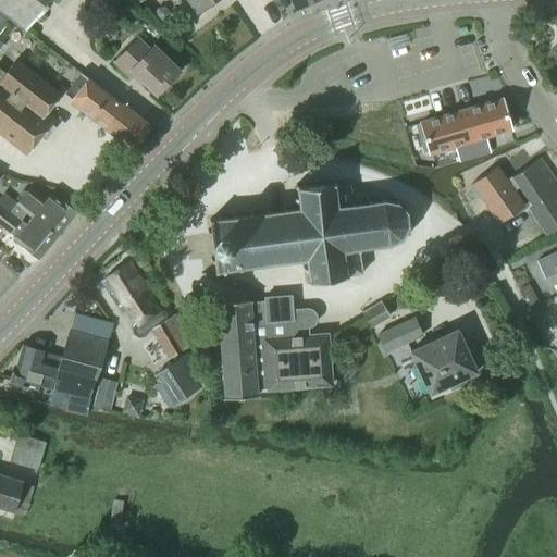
[(0,0),(0,11),(24,31),(47,0),(0,0)]
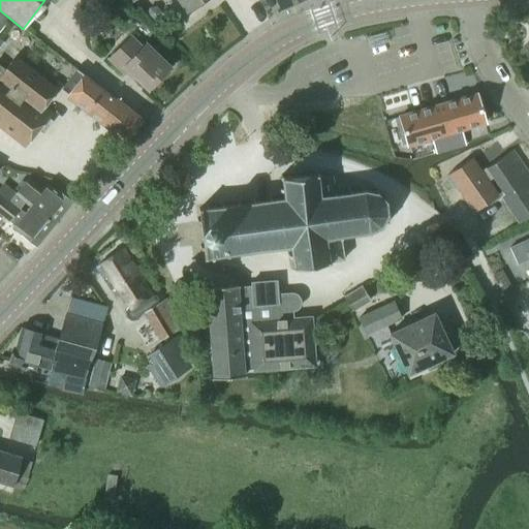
[(87,0),(101,11),(110,0),(87,0)]
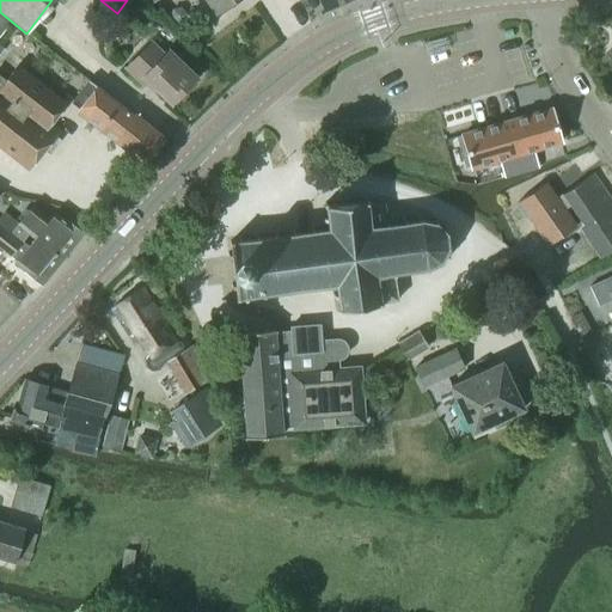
[(151,0),(153,2),(157,0),(204,0),(216,16),(238,0),(151,0)]
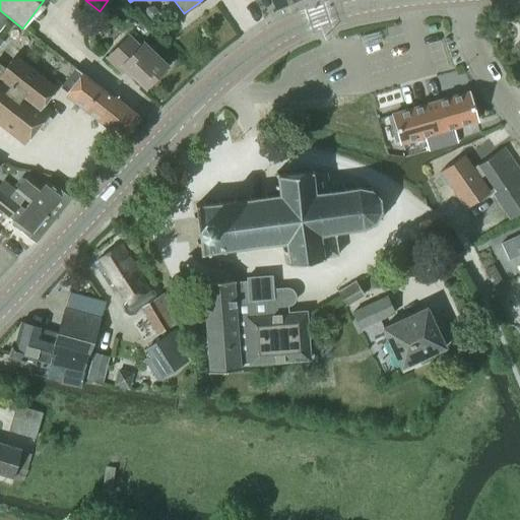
[(270,0),(275,10),(299,0),(270,0)]
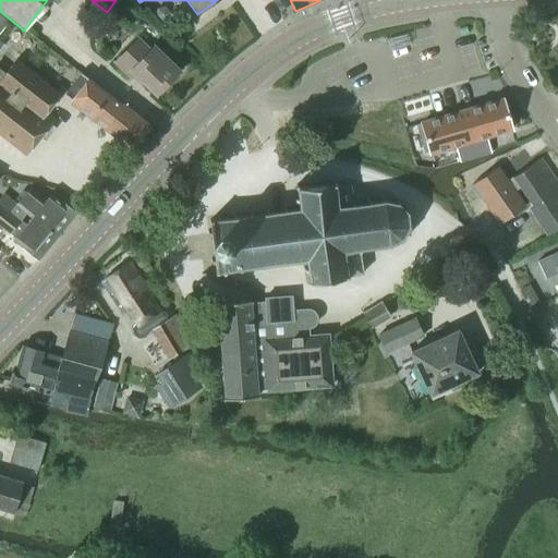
[(0,33),(9,22),(0,14),(0,49),(4,45),(0,40),(0,33)]
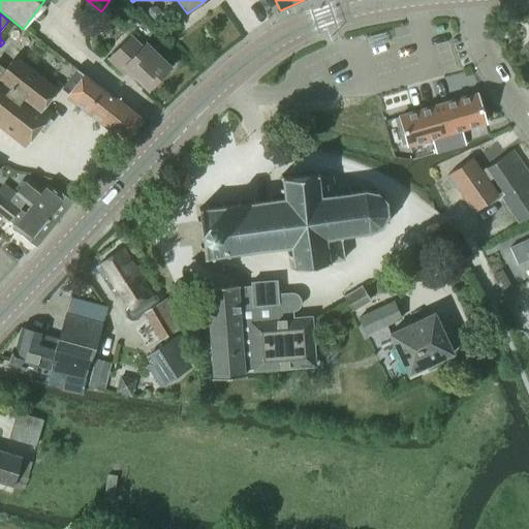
[(142,47),(131,36),(109,60),(124,75),(127,71),(148,91),(170,67),(145,42),(142,47)]
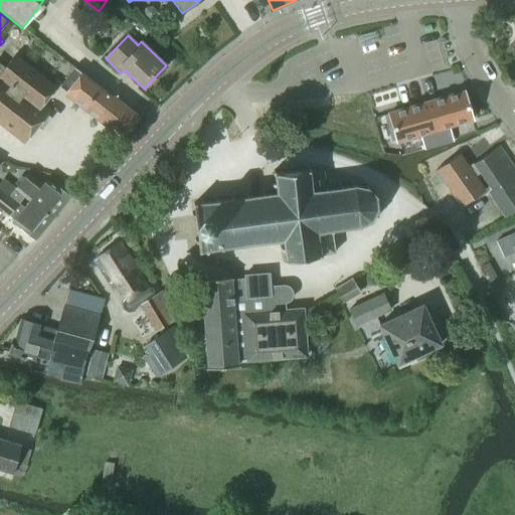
[(56,88),(15,54),(4,67),(0,64),(0,125),(23,145),(50,112),(43,106),(56,88)]
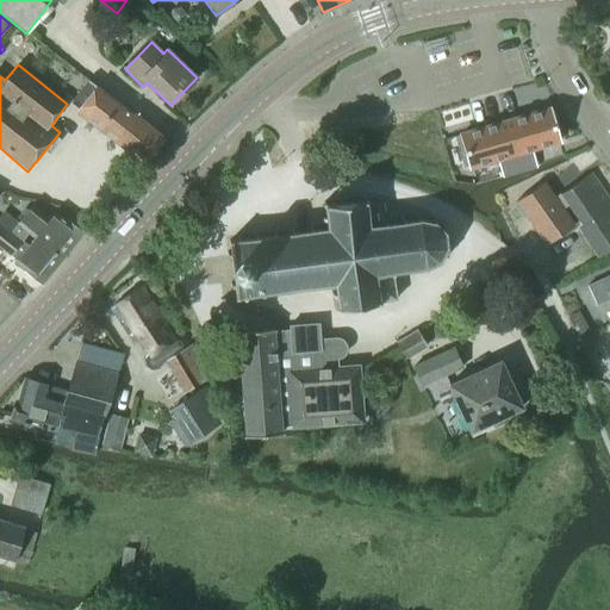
[(132,114),(95,86),(87,80),(70,104),(78,109),(74,112),(141,165),(163,137),(134,113),(132,114)]
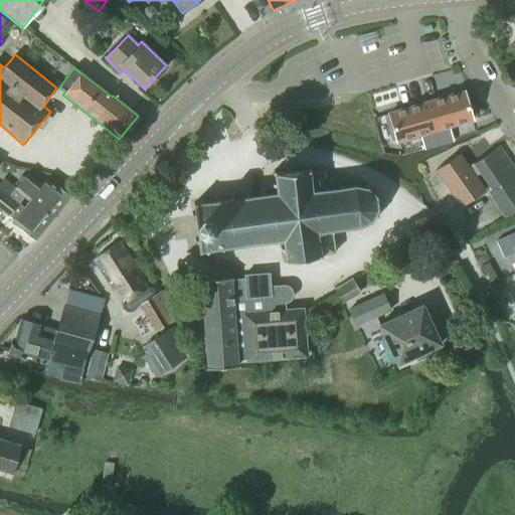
[(464,93),(425,104),(438,145),(453,141),(449,126),(471,120),(464,93)]
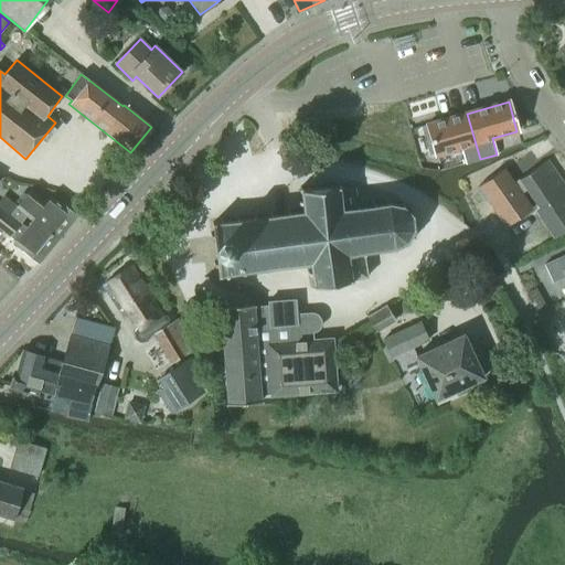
[(467,114),(426,125),(434,155),(459,148),(465,164),(480,159),(467,114)]
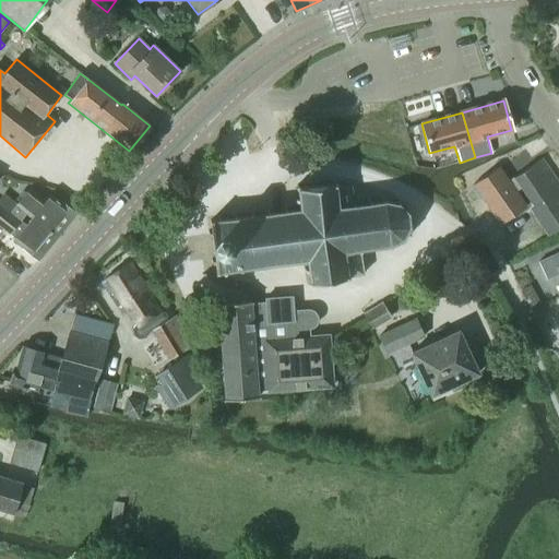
[(558,190),(558,185),(540,159),(508,181),(498,167),(472,186),(500,225),(526,206),(515,191),(520,189),(532,205),(528,209),(548,236),(558,228),(558,190)]
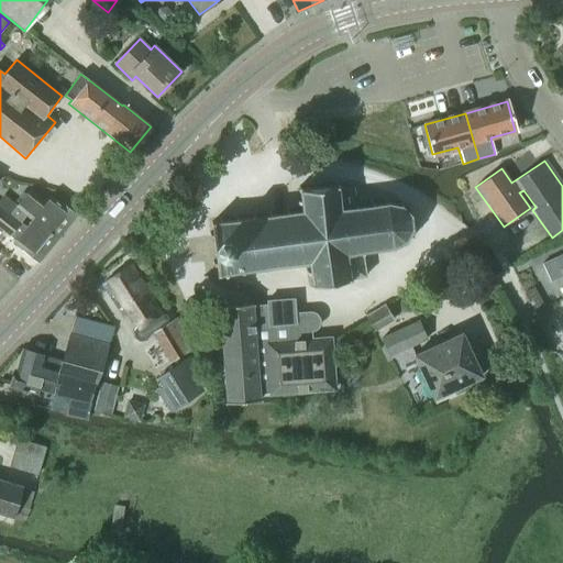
[(302,212),(212,224),(218,276),(309,263),(312,286),(331,284),(365,276),(362,252),(393,247),(405,242),(411,229),(410,216),(401,206),(387,203),(355,208),(352,188),(338,190),(338,187),(300,190),(302,212)]
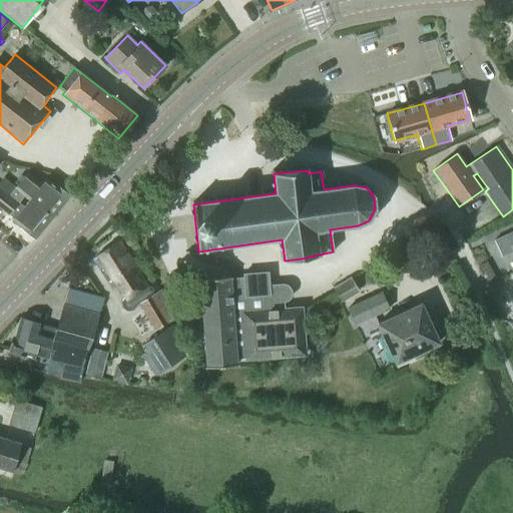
[(41,183),(26,173),(14,188),(21,194),(19,198),(26,203),(31,196),(39,202),(36,205),(52,218),(69,196),(45,178),(41,183)]
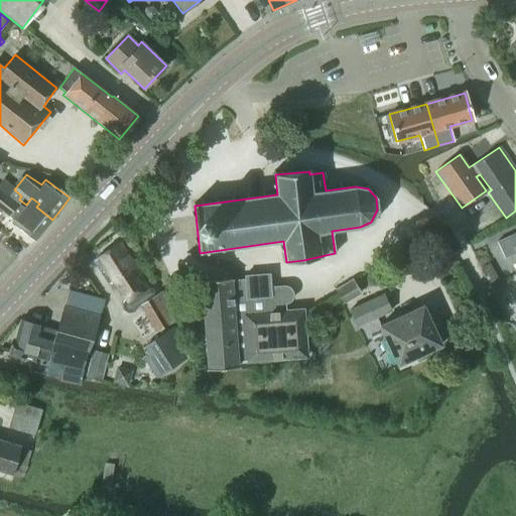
[(8,198),(0,191),(0,209),(13,219),(11,222),(35,241),(52,220),(36,207),(39,204),(31,198),(26,205),(19,200),(21,196),(14,189),(8,198)]
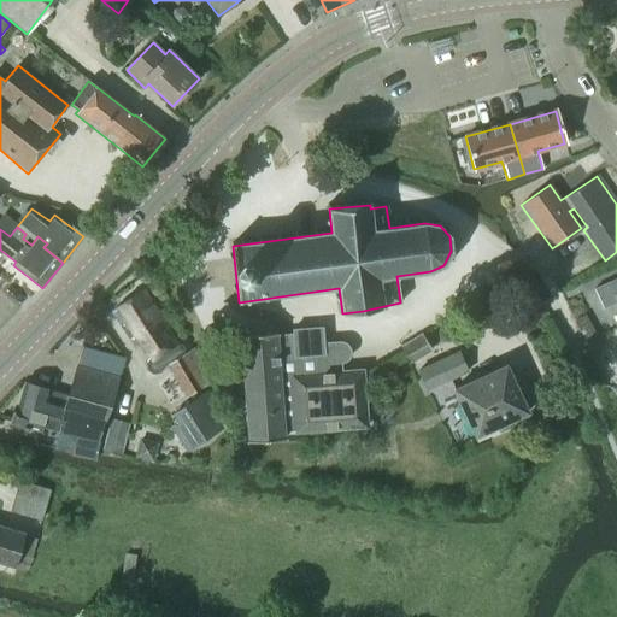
[(616,277),(593,289),(603,310),(616,303),(616,277)]
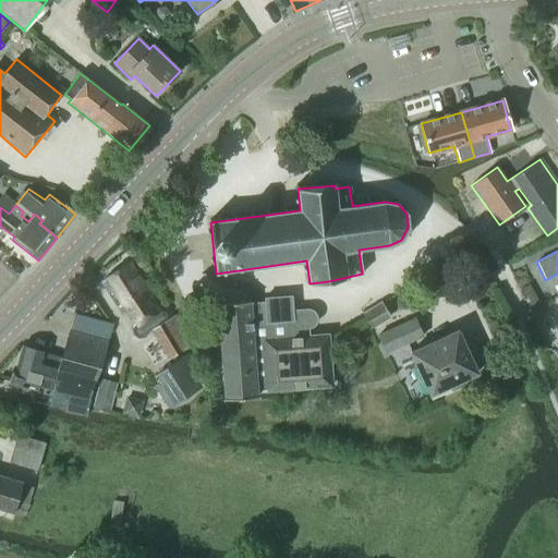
[(159,313),(130,264),(100,281),(116,306),(123,302),(136,324),(133,326),(131,329),(133,336),(137,339),(144,339),(147,334),(152,330),(170,359),(191,346),(173,316),(166,322),(166,318),(164,313),(159,313)]
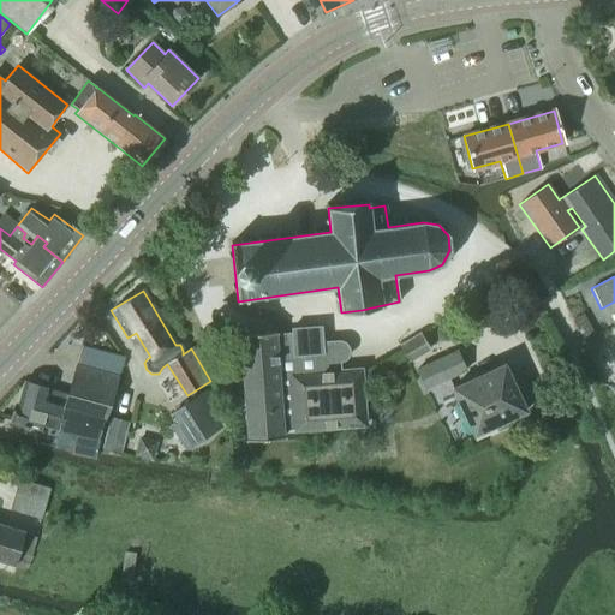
[(238,335),(246,441),(282,439),(282,427),(293,425),(294,431),(364,425),(360,370),(339,371),(339,362),(341,360),(344,359),(346,357),(347,354),(347,351),(347,348),(345,345),(342,344),(340,342),(336,342),(322,344),(321,327),(291,329),(292,341),(275,342),(275,333),(238,335)]
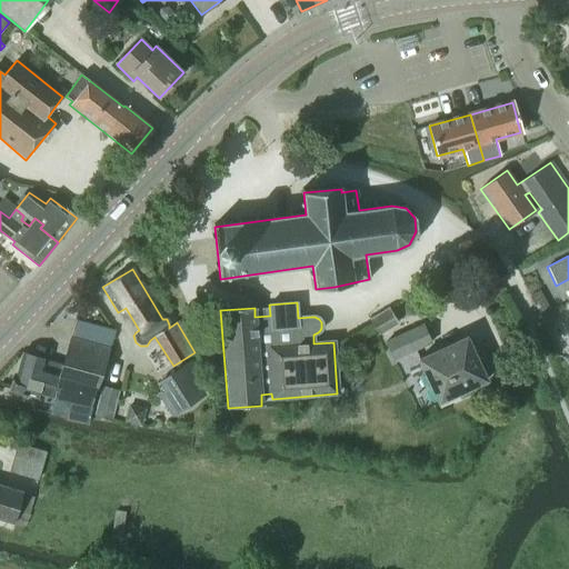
[(379,335),(398,322),(389,309),(370,320),(379,335)]
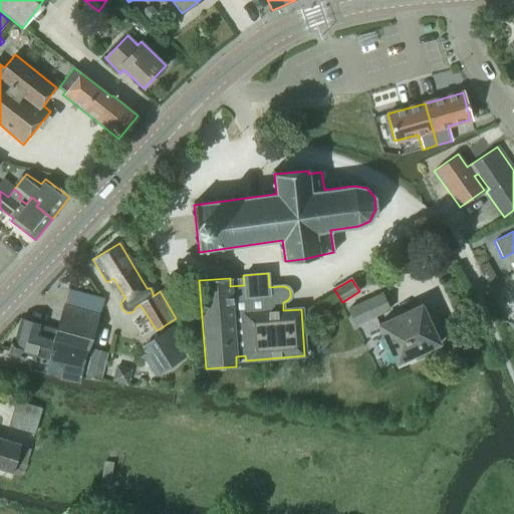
[(499,279),(487,285),(492,295),(504,290),(499,279)]
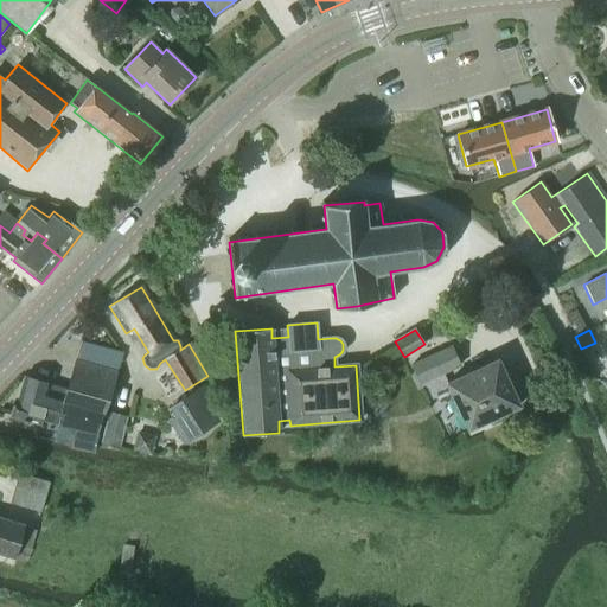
[(13,401),(10,417),(39,425),(42,421),(72,428),(69,447),(69,448),(91,453),(91,451),(96,434),(122,353),(81,343),(66,389),(51,385),(51,384),(24,377),(18,402),(13,401)]
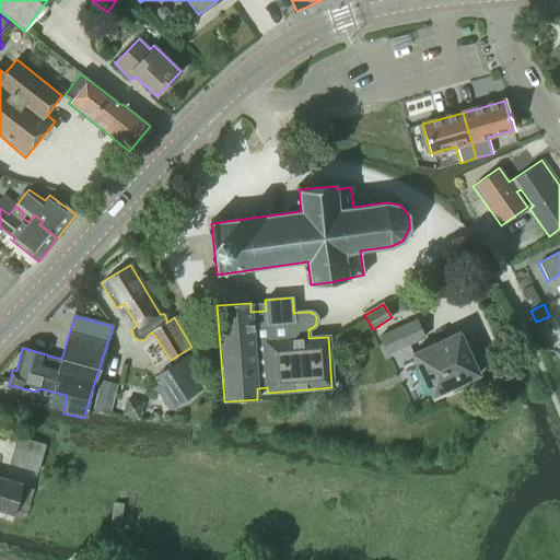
[(387,354),(423,338),(416,321),(380,337),(387,354)]
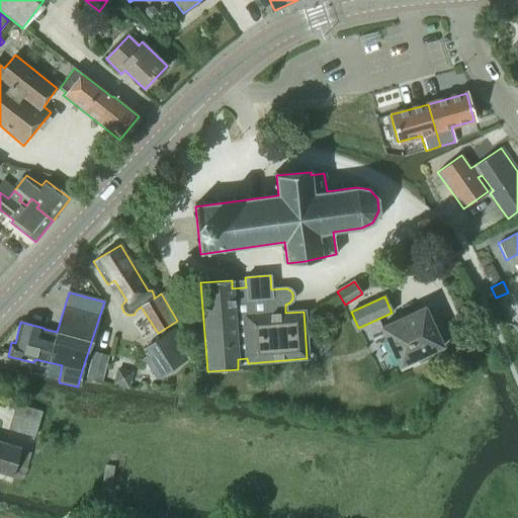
[(399,367),(443,347),(425,307),(380,327),(399,367)]
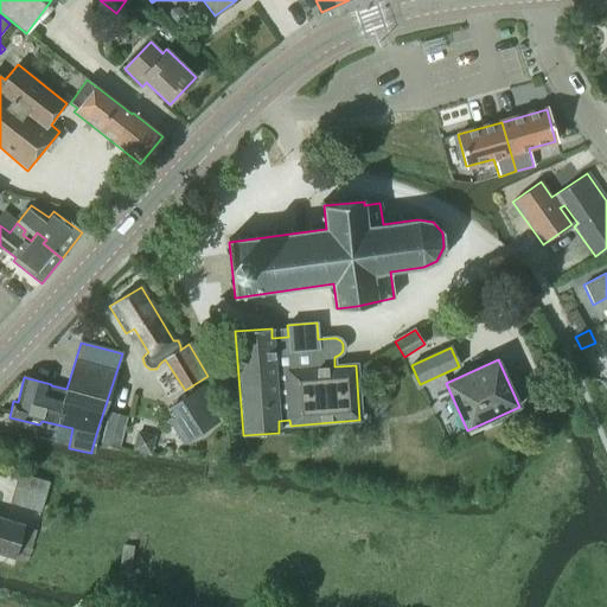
[(184,443),(217,422),(206,406),(212,401),(203,388),(171,408),(179,420),(172,425),(184,443)]
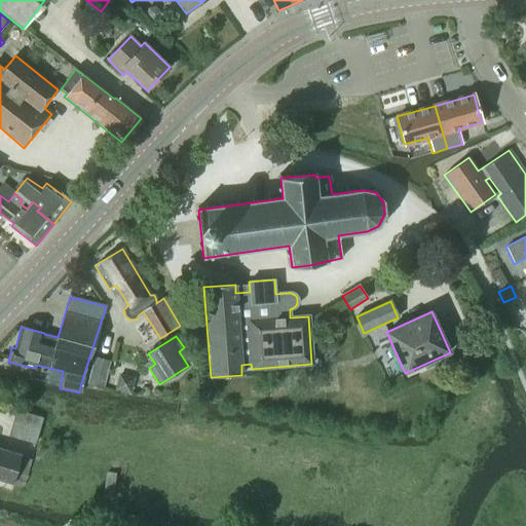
[(103,389),(110,362),(95,358),(87,386),(103,389)]
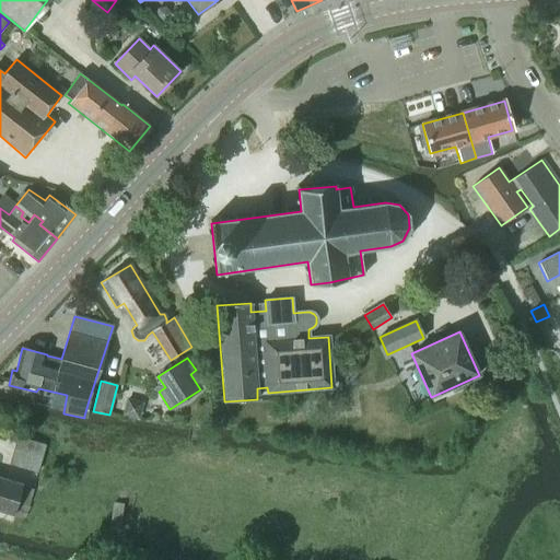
[(138,419),(142,404),(127,399),(123,415),(138,419)]
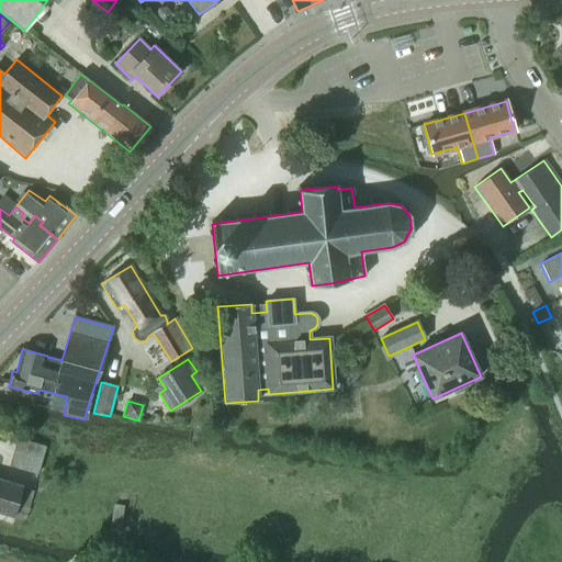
[(36,474),(45,447),(42,446),(18,438),(9,467),(34,474),(36,474)]
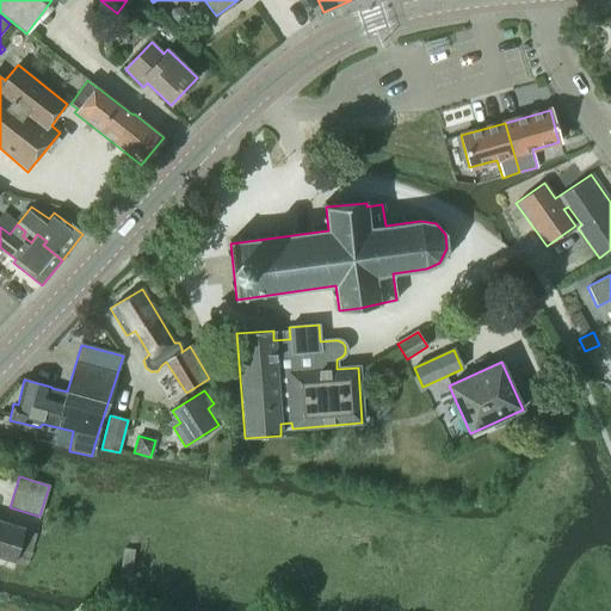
[(26,566),(36,534),(34,534),(24,530),(25,529),(0,522),(0,557),(25,565),(26,566)]
